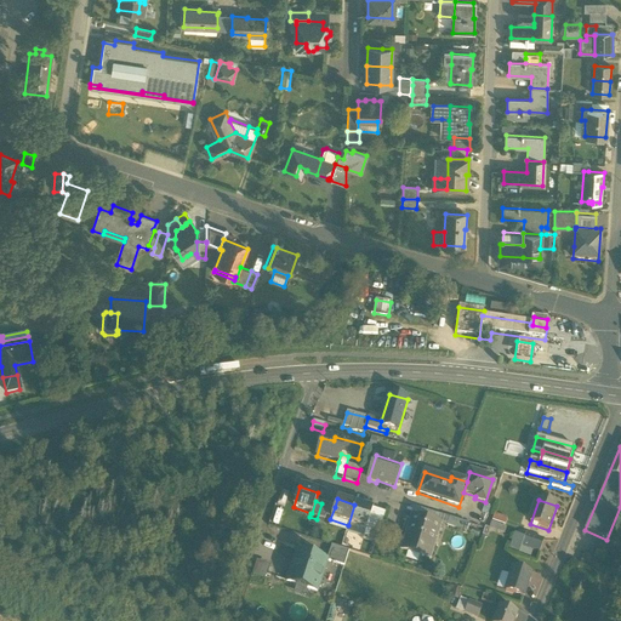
[(330,506),(322,503),(317,519),(325,520),(325,518),(330,506)]
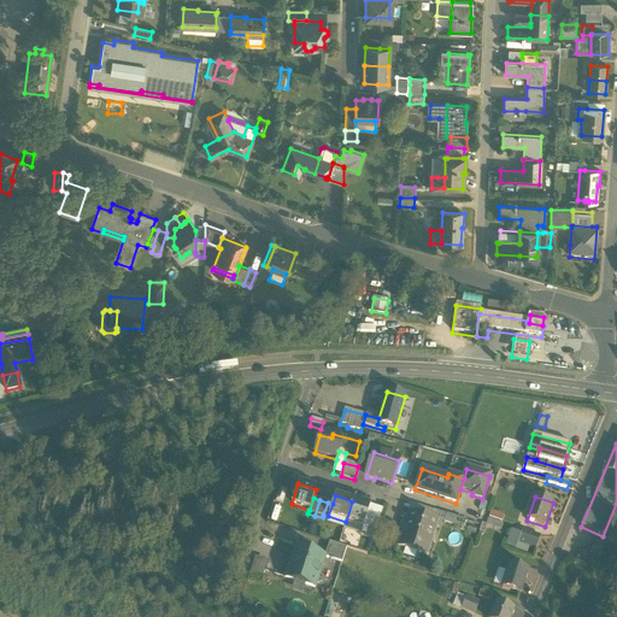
[(370,506),(352,501),(346,522),(363,527),(370,506)]
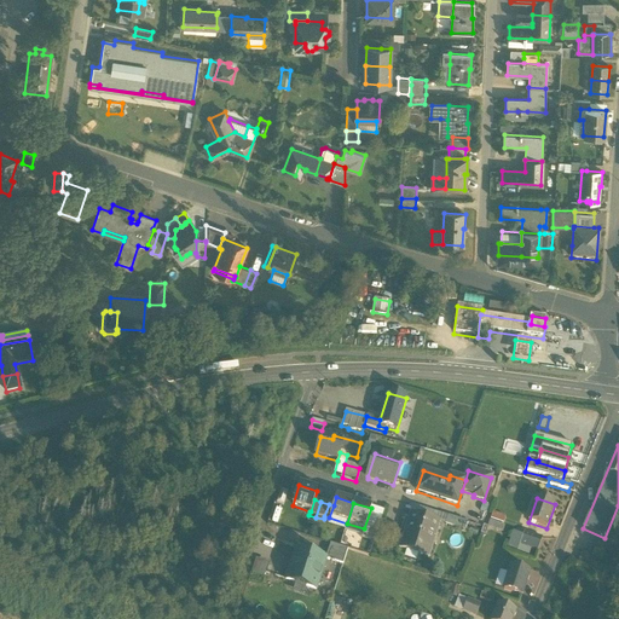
[(440,525),(445,526),(447,518),(412,507),(410,514),(424,519),(440,525)]
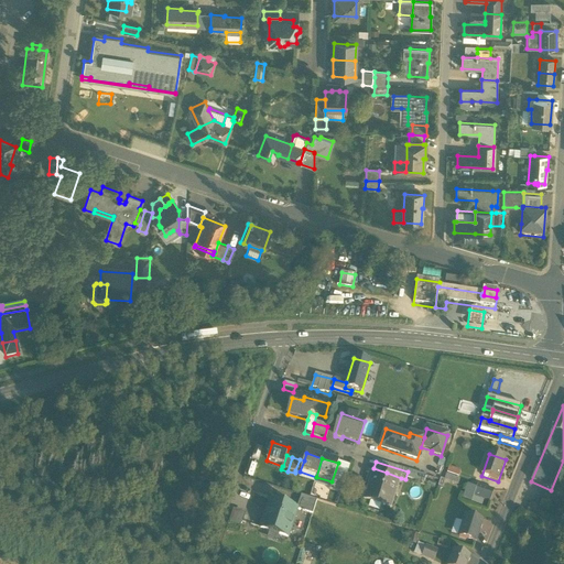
[(349,467),(338,463),(332,481),(336,483),(339,473),(347,475),(349,467)]
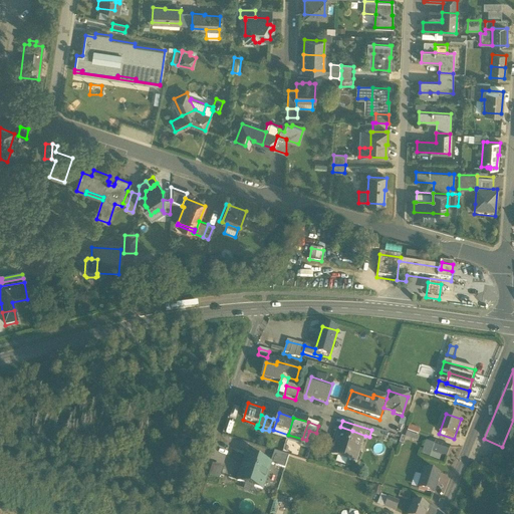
[(338,434),(350,437),(352,431),(340,427),(338,434)]
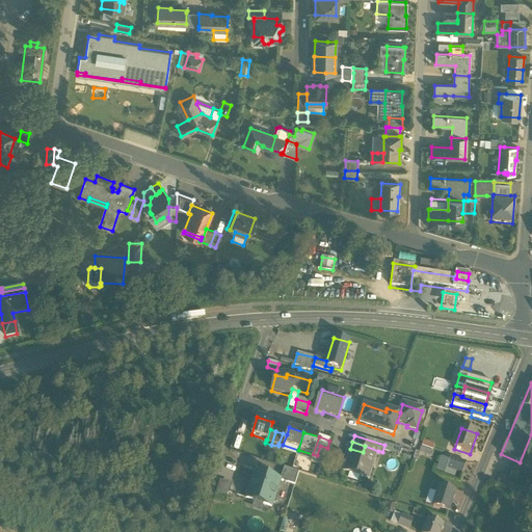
[(422,448),(432,452),(434,446),(424,442),(422,448)]
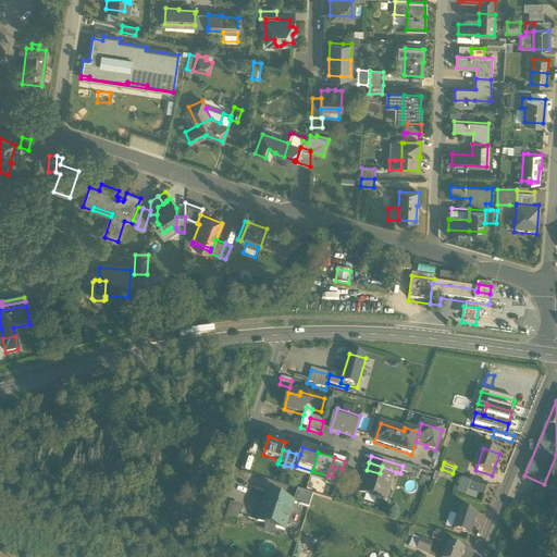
[(310,479),(312,471),(297,466),(295,473),(310,479)]
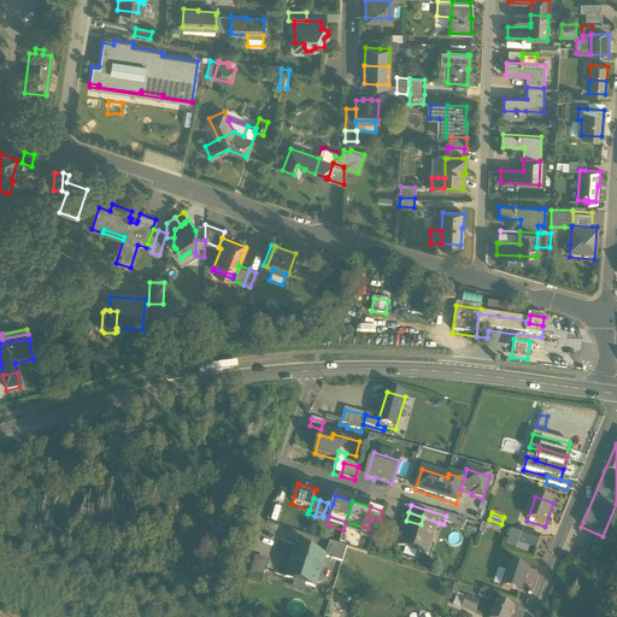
[(465,523),(446,516),(444,524),(463,530),(465,523)]
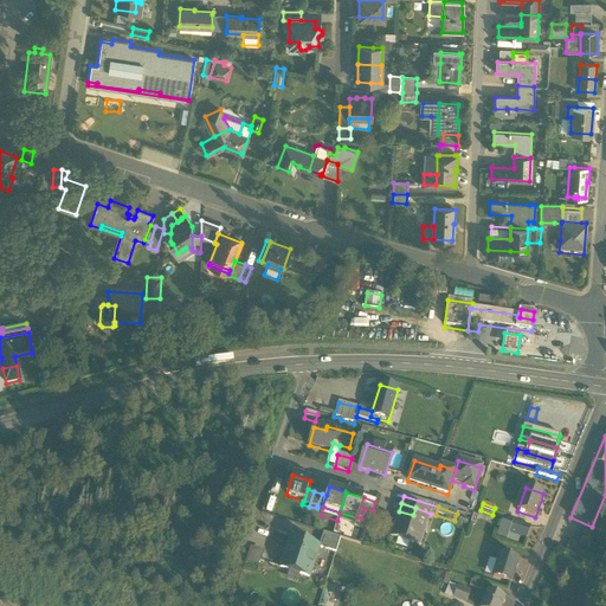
[(365,508),(361,519),(369,522),(373,510),(365,508)]
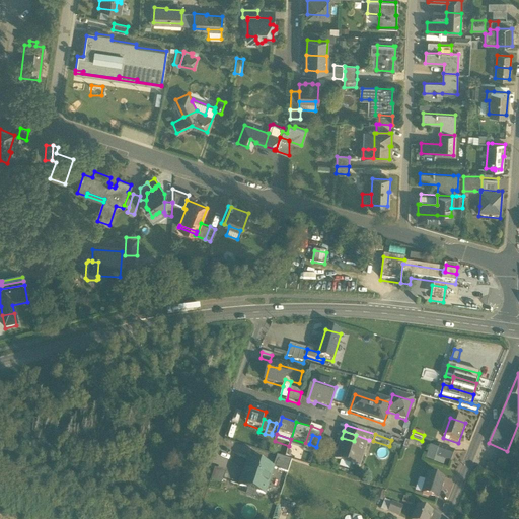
[(351,466),(360,469),(369,440),(356,435),(354,441),(342,438),(335,460),(341,463),(342,461),(352,464),(351,466)]
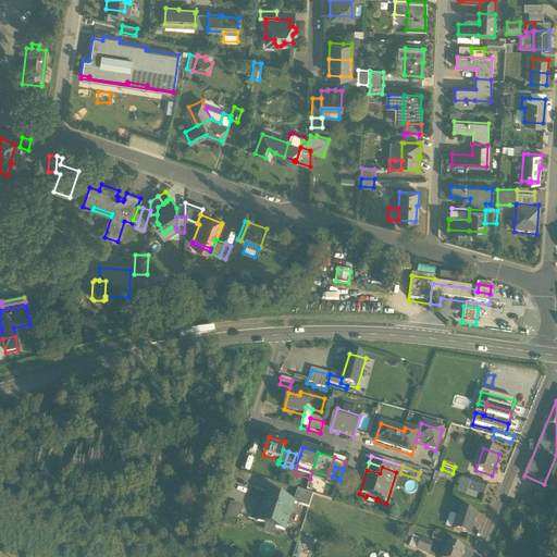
[(326,482),(327,475),(312,471),(310,477),(326,482)]
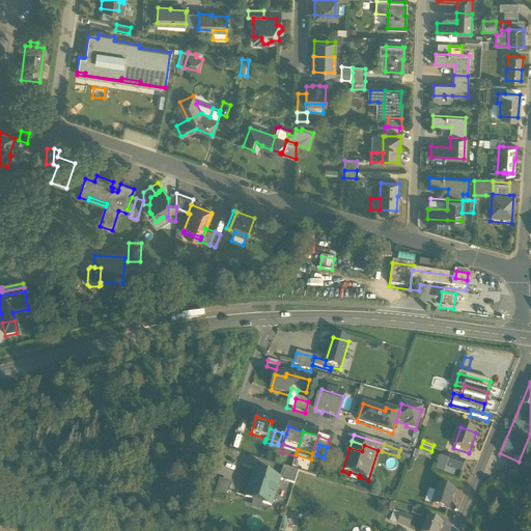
[(418,453),(431,458),(434,454),(420,449),(418,453)]
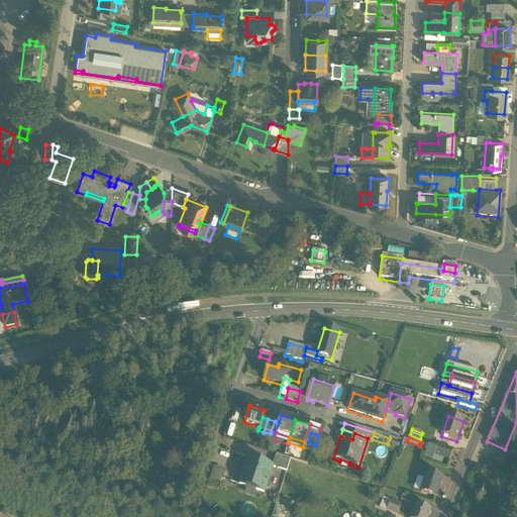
[(441,464),(443,459),(434,456),(437,449),(429,446),(424,458),(441,464)]
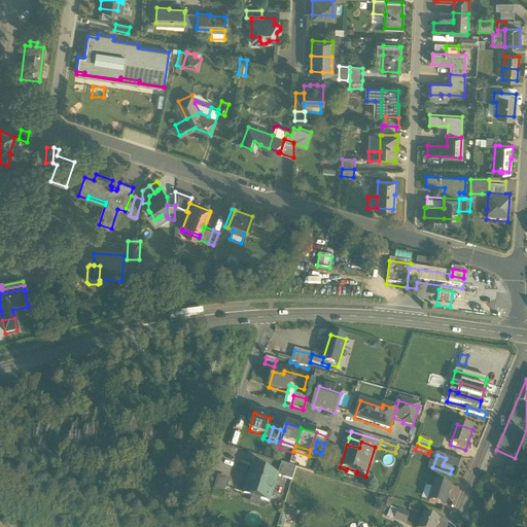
[(447,455),(446,458),(443,465),(452,468),(458,470),(462,460),(447,455)]
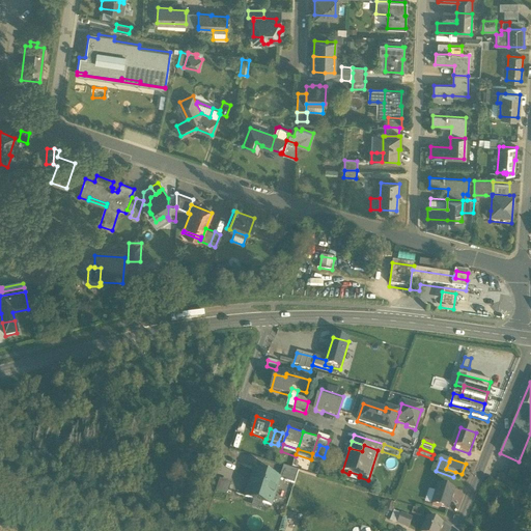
[(280,482),(294,486),(298,472),(291,470),(284,468),(280,481),(280,482)]
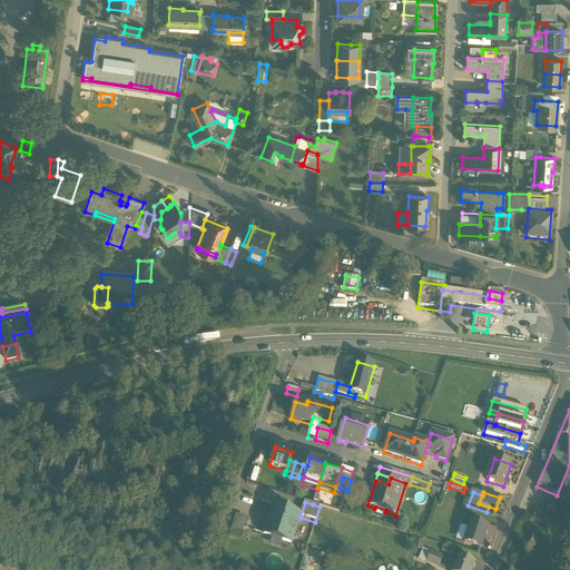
[(264,538),(291,547),(301,518),(301,517),(273,508),(264,538)]
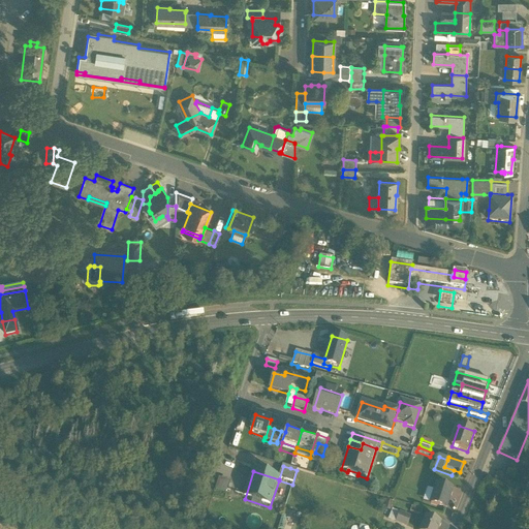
[(358,475),(347,472),(346,477),(356,481),(358,475)]
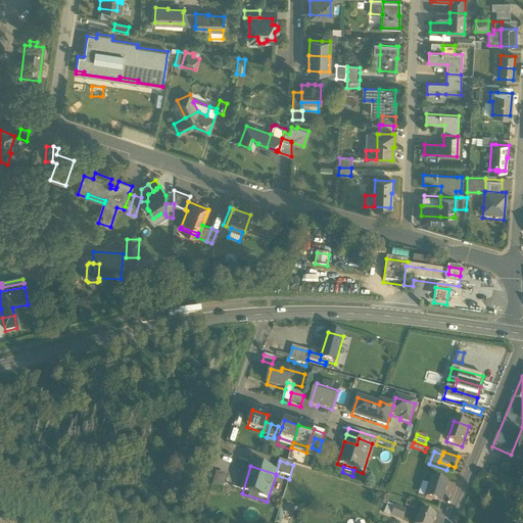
[(487,478),(498,483),(504,472),(492,467),(487,478)]
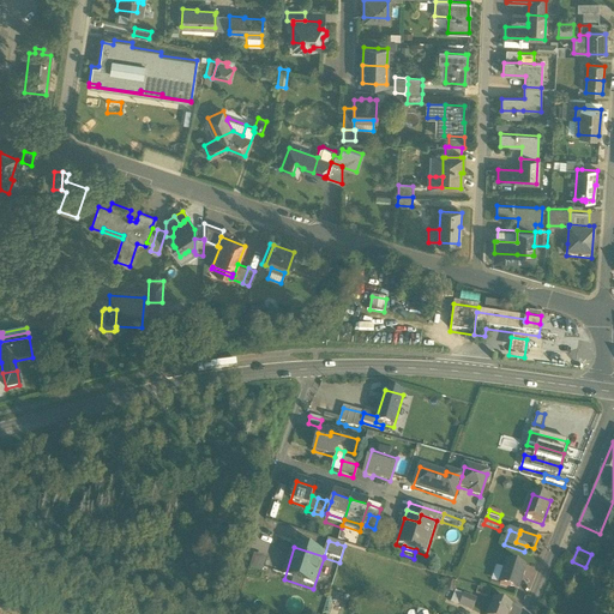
[(266,560),(253,555),(248,570),(262,573),(266,560)]
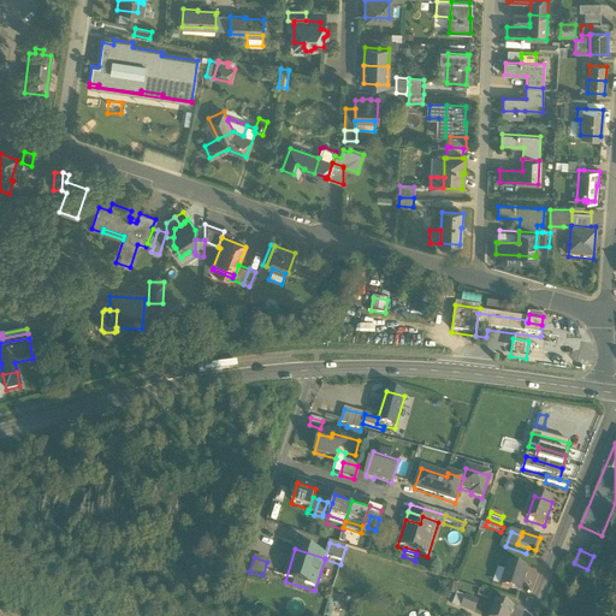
[(502,587),(519,593),(526,569),(509,564),(507,572),(502,587)]
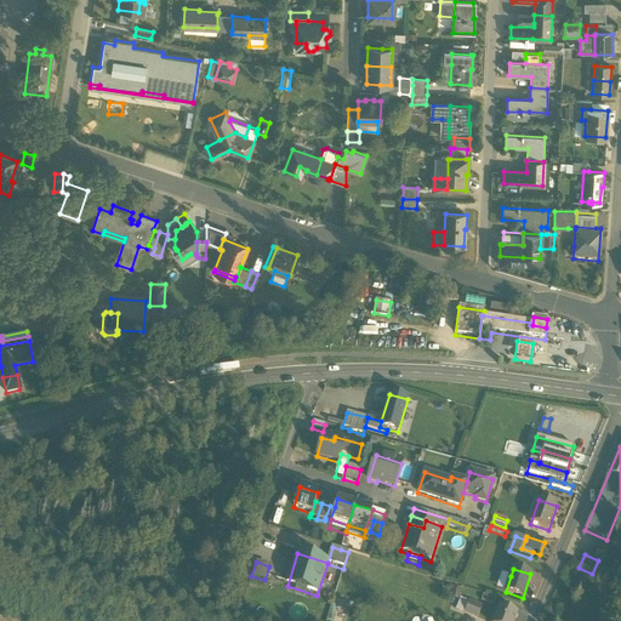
[(584,570),(581,577),(588,580),(591,574),(584,570)]
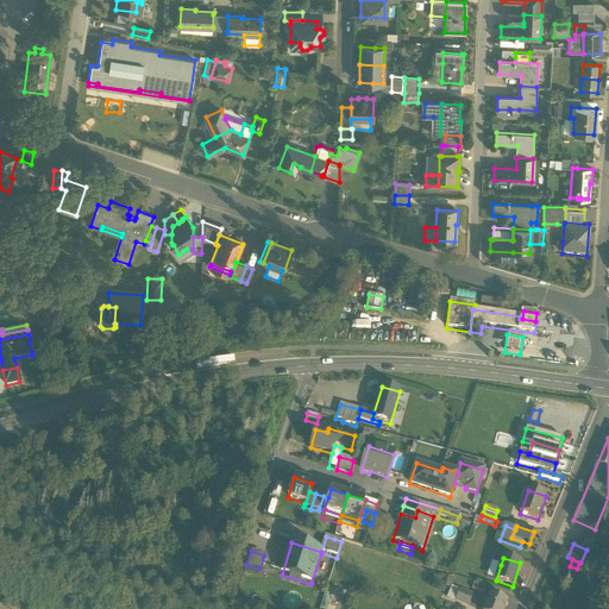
[(487,578),(496,581),(501,565),(491,562),(487,578)]
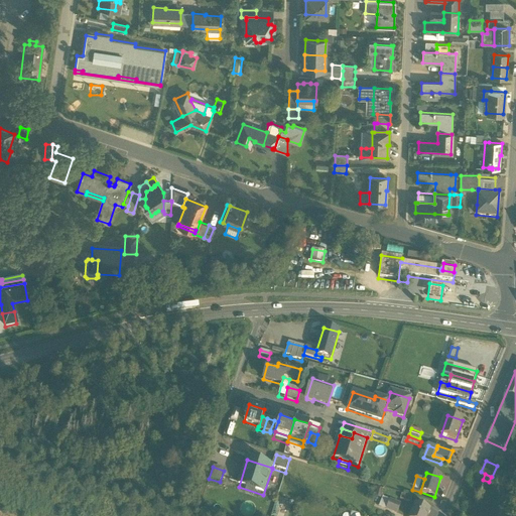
[(469,497),(471,498),(477,500),(486,504),(490,494),(488,493),(492,483),(489,482),(483,480),(472,476),(466,492),(470,494),(469,497)]
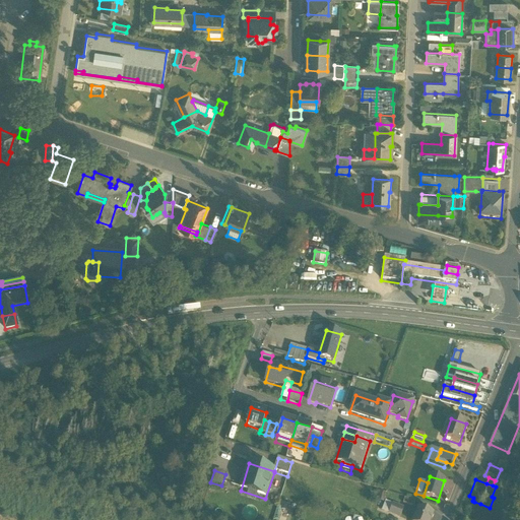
[(377,502),(384,504),(386,495),(379,493),(377,502)]
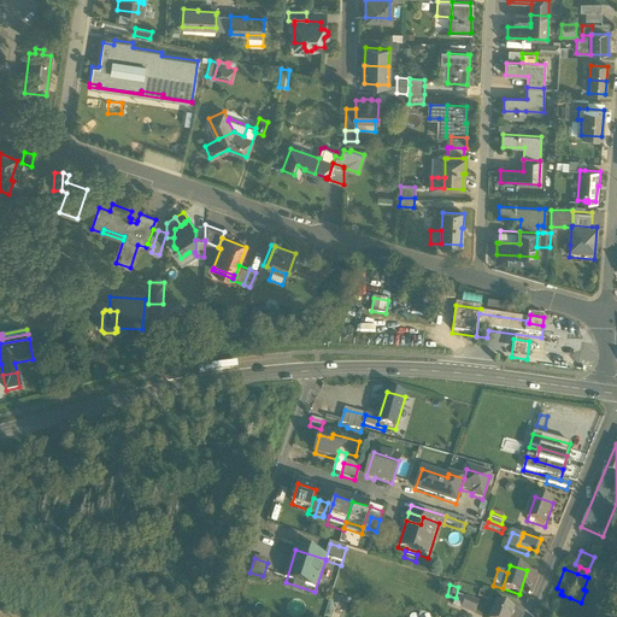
[(563,595),(559,603),(566,606),(570,598),(563,595)]
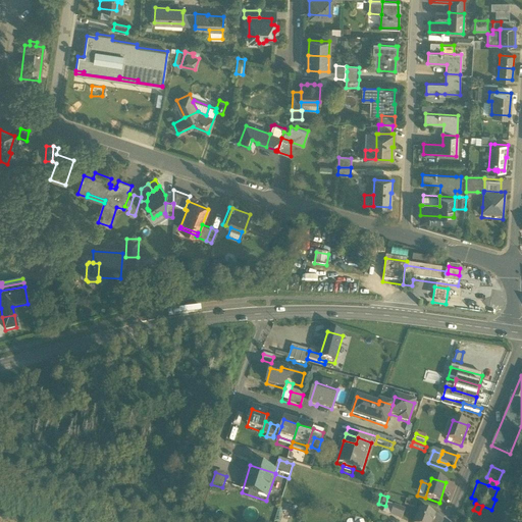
[(382,513),(390,517),(394,508),(386,505),(382,513)]
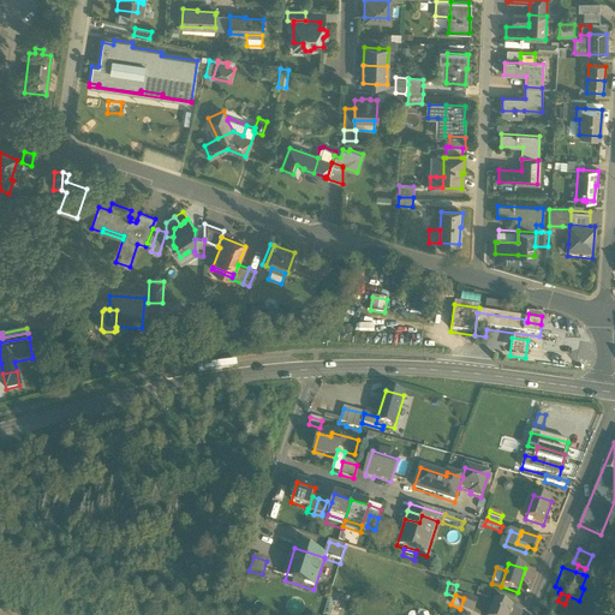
[(460,609),(473,614),(477,603),(464,598),(460,609)]
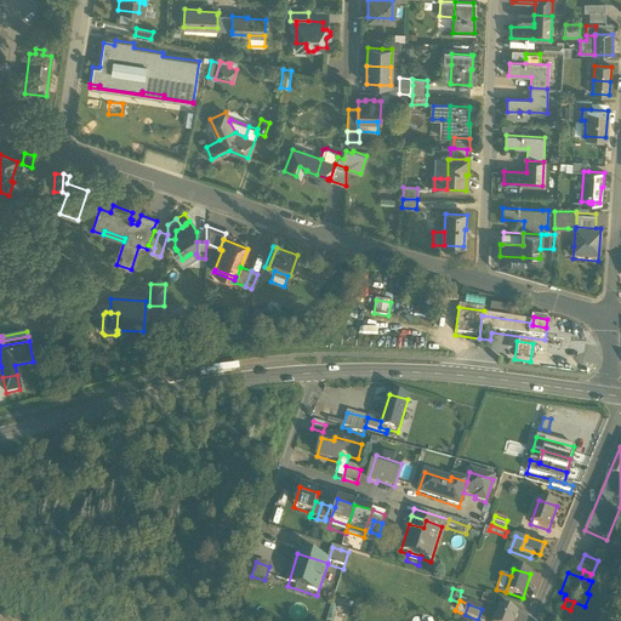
[(570,620),(574,611),(570,610),(563,607),(558,605),(552,620),(570,620)]
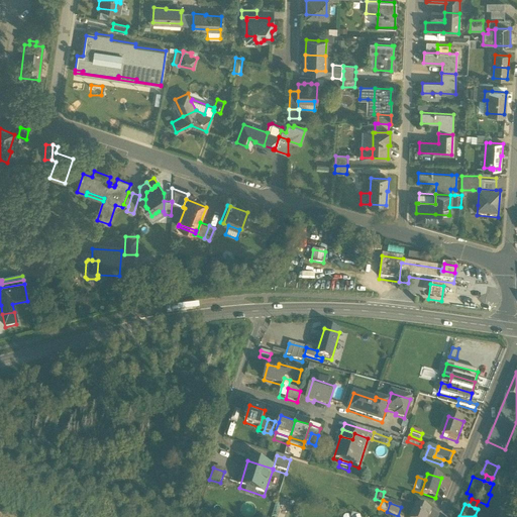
[(411,516),(428,516),(431,511),(417,505),(411,516)]
